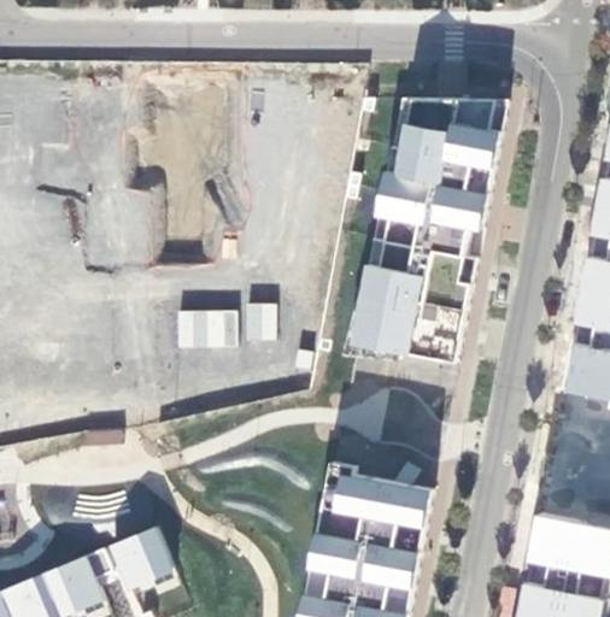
[(0,240),(82,245),(83,186),(104,188),(104,98),(0,97),(0,240)]
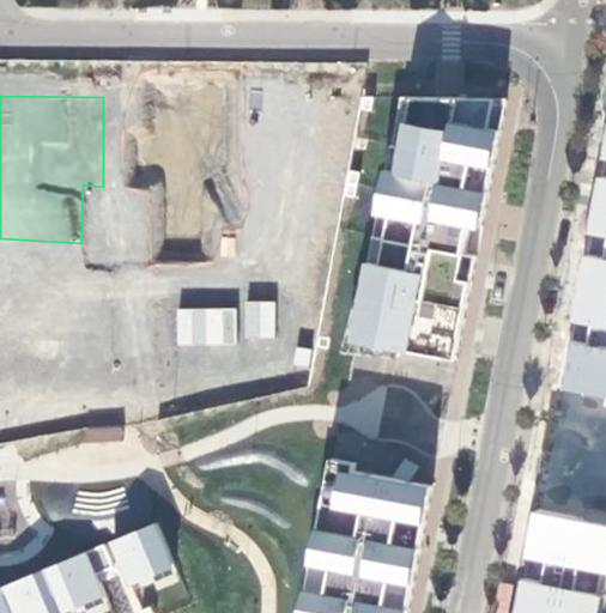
[(290,280),(292,98),(155,97),(152,279),(290,280)]
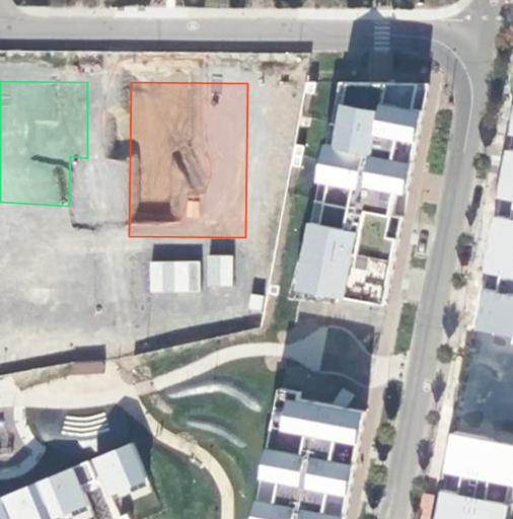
[(308,220),(287,297),(293,298),(321,300),(334,300),(335,294),(382,303),(386,276),(393,236),(399,216),(388,212),(392,191),(397,192),(404,193),(424,83),(362,82),(335,82),(308,220)]
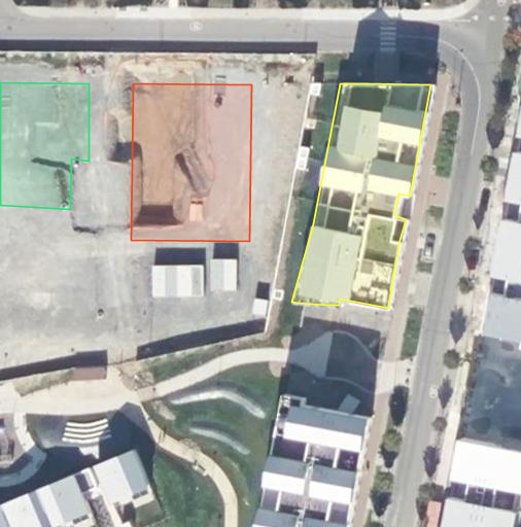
[(520,121),(482,331),(490,332),(520,339),(520,341),(520,349),(520,121)]
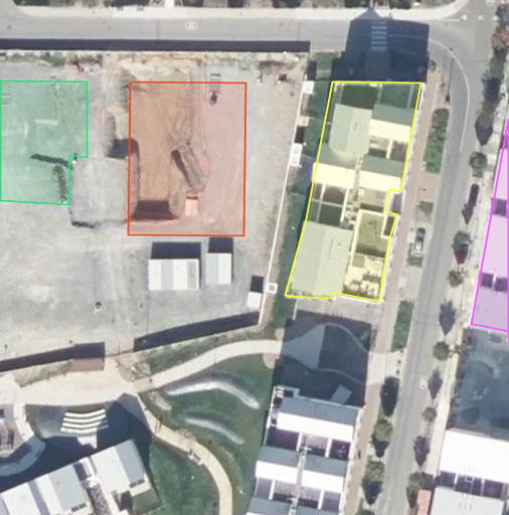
[(198,283),(223,284),(224,253),(199,252),(198,283)]
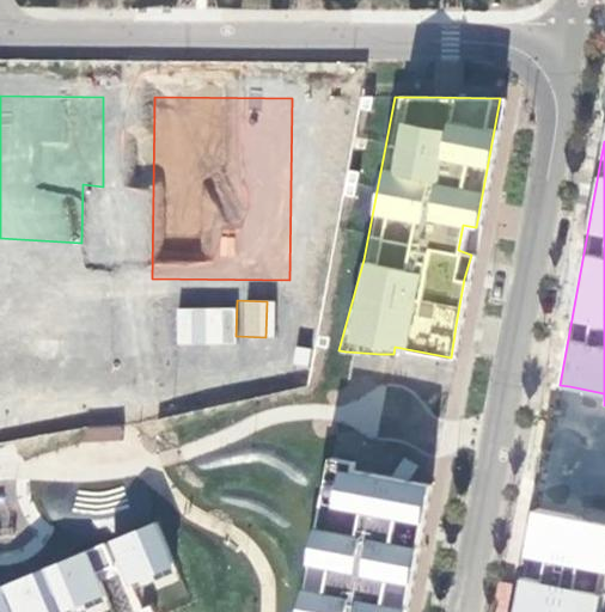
[(167,343),(227,346),(228,308),(169,307),(167,343)]
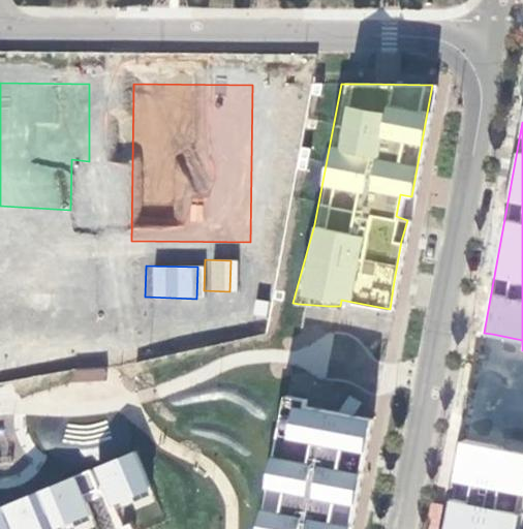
[(69,369),(69,379),(97,379),(97,369),(69,369)]
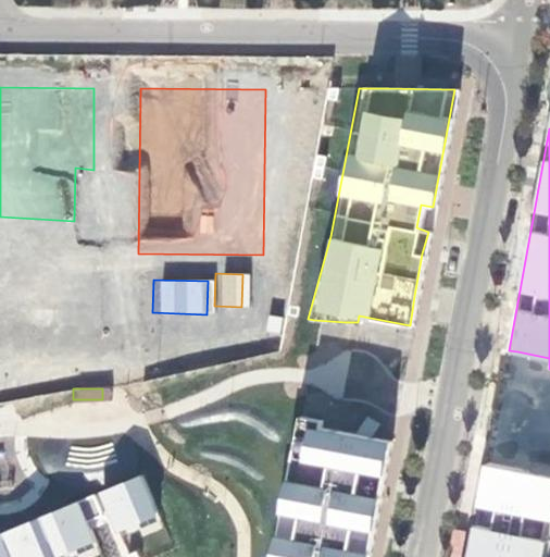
[(364,556),(377,490),(387,440),(321,428),(315,426),(316,419),(295,416),(269,556),(364,556)]
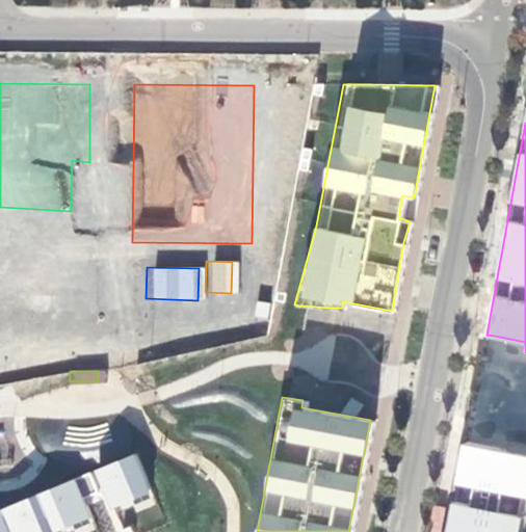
[(446,531),(520,531),(524,514),(518,512),(519,508),(525,509),(525,452),(472,443),(464,441),(446,531)]
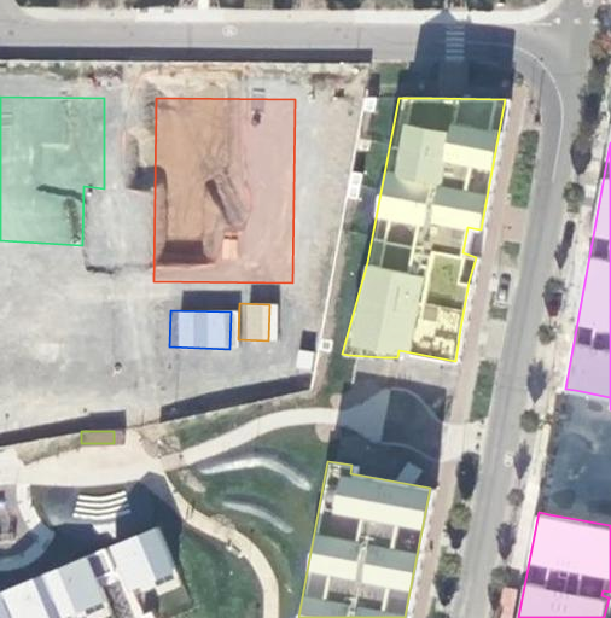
[(150,528),(106,546),(126,593),(172,573),(152,526),(150,528)]
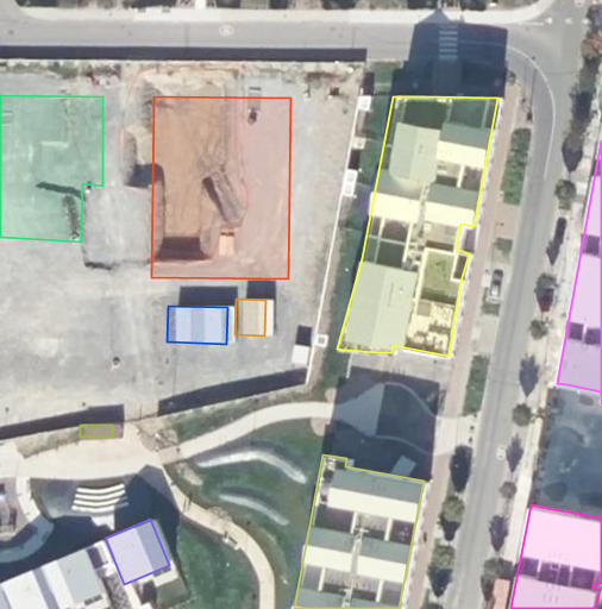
[(105,564),(96,541),(0,581),(0,608),(63,608),(101,594),(91,570),(105,564)]
